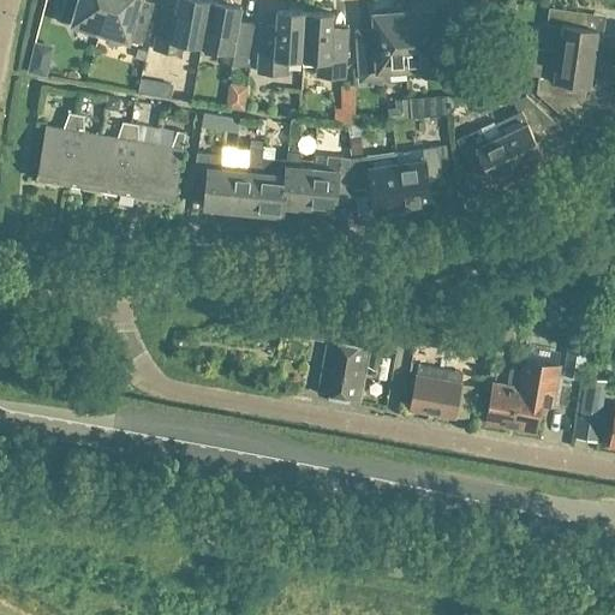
[(101,31),(109,0),(64,0),(59,19),(101,31)]
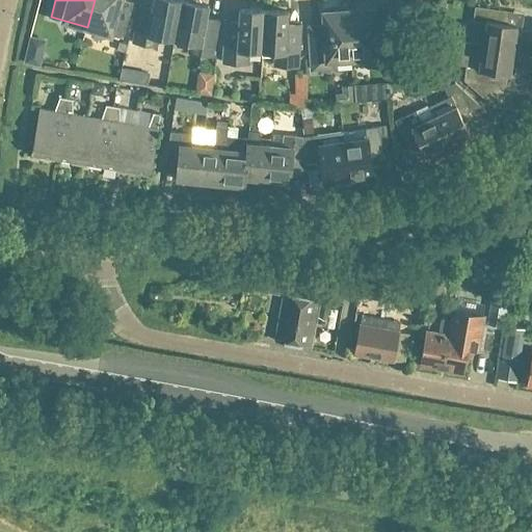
[(118,8),(121,0),(95,0),(87,27),(123,37),(131,11),(118,8)]
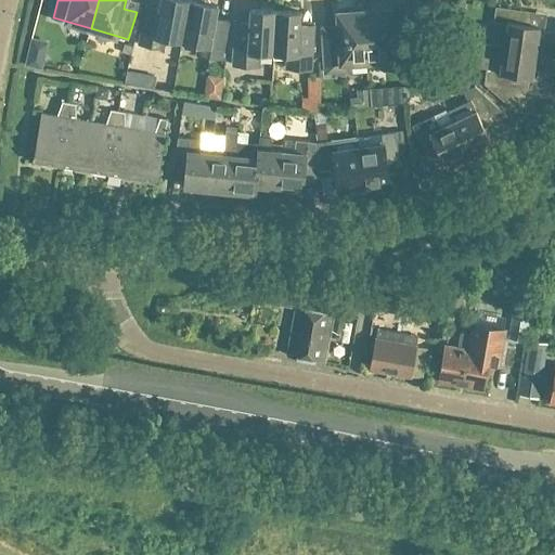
[(182,40),(189,0),(160,0),(160,1),(159,8),(145,4),(138,42),(165,48),(166,37),(182,40)]
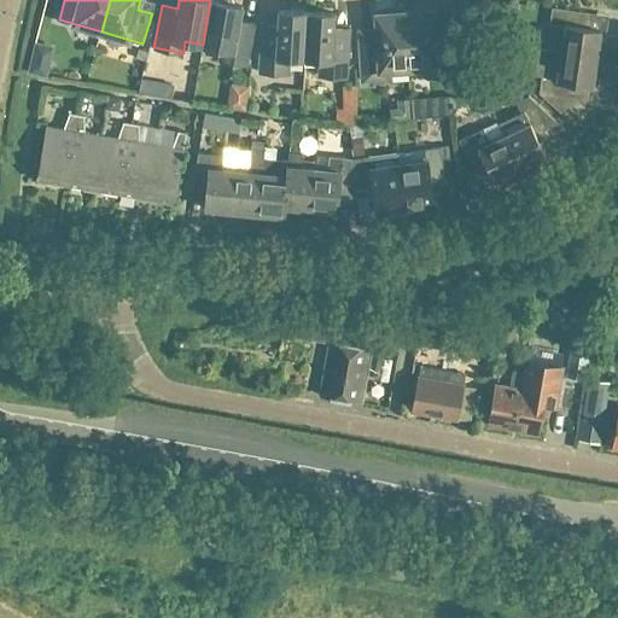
[(248,65),(256,23),(239,19),(243,5),(235,4),(232,0),(219,0),(219,1),(213,0),(210,0),(203,45),(221,48),(219,59),(248,65)]
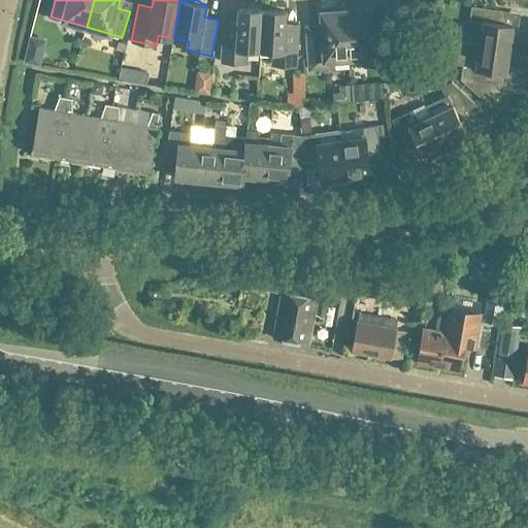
[(391,64),(389,30),(388,22),(373,22),(372,7),(367,8),(367,5),(351,6),(351,9),(345,9),(349,59),(366,58),(366,65),(391,64)]
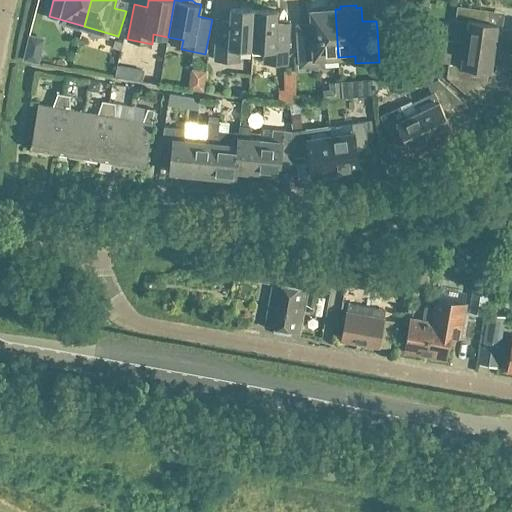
[(499,48),(503,24),(485,21),(487,10),(458,5),(456,20),(458,20),(455,41),(499,48)]
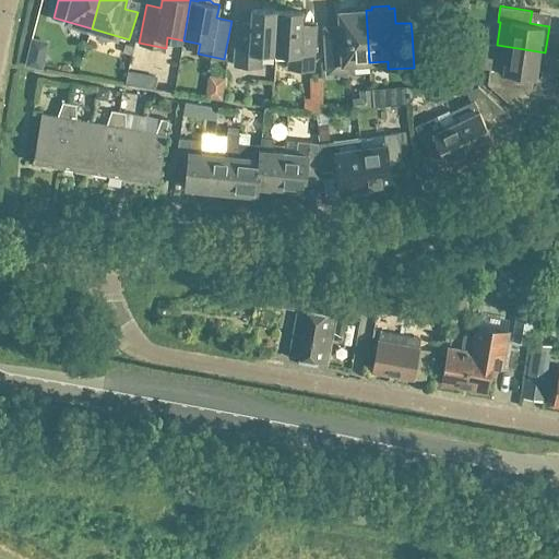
[(369,62),(366,10),(361,10),(361,8),(345,9),(345,11),(340,12),(341,27),(325,28),(329,73),(353,71),(352,63),(369,62)]
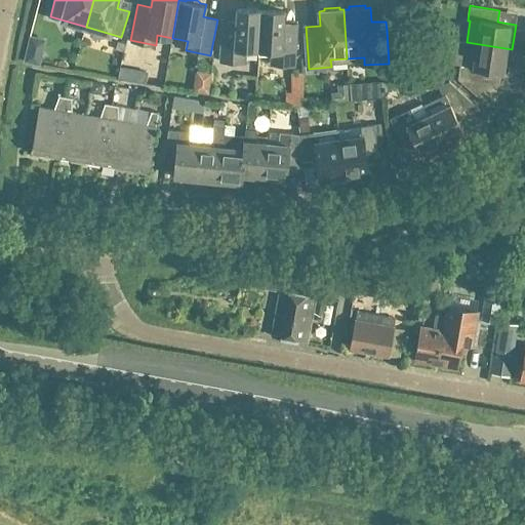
[(258,49),(260,9),(237,8),(236,21),(223,19),(220,61),(245,63),(246,48),(258,49)]
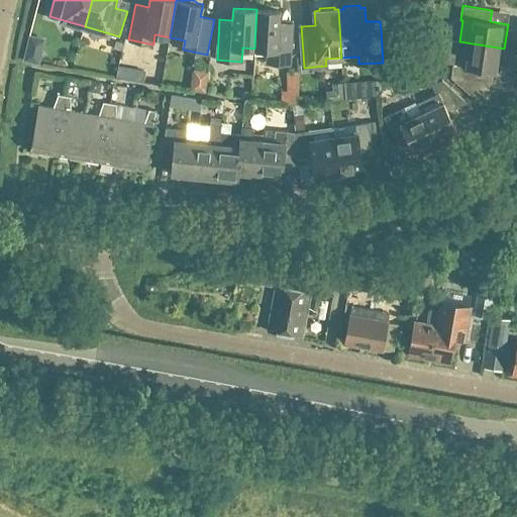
[(291,65),(293,23),(280,22),(281,11),(256,9),(254,48),(254,55),(267,55),(267,63),(291,65)]
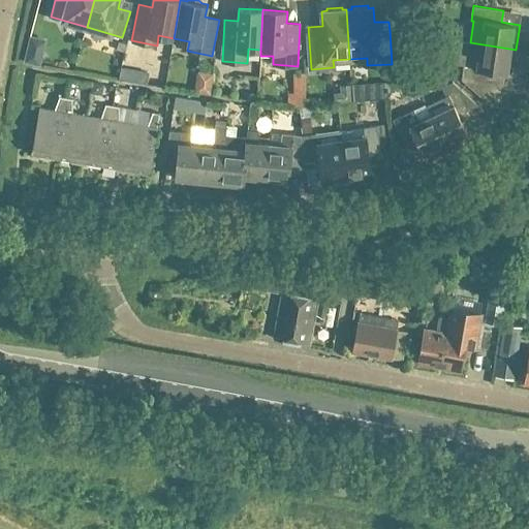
[(512,73),(516,50),(470,42),(463,40),(459,63),(465,64),(463,79),(493,84),(495,71),(512,73)]
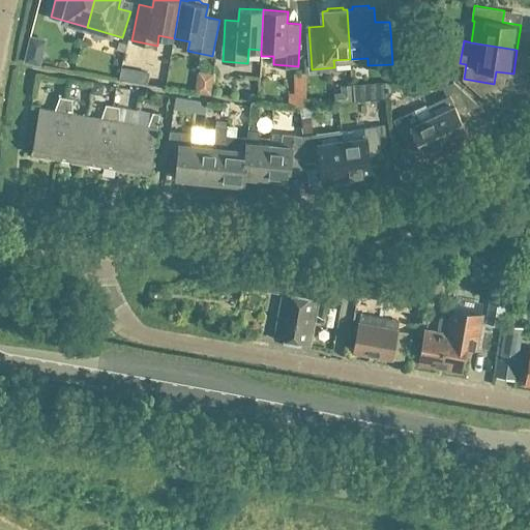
[(119,41),(117,49),(124,51),(126,43),(119,41)]
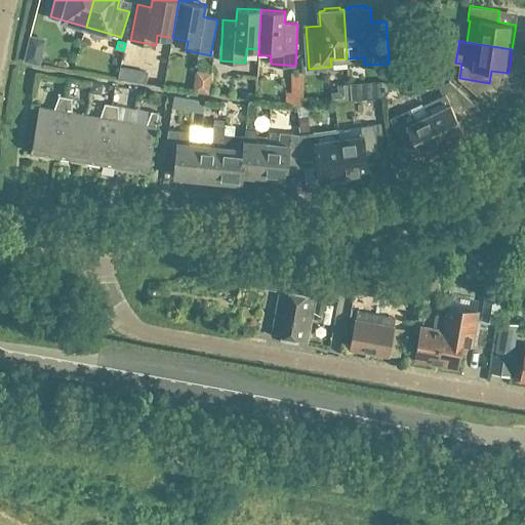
[(42,51),(28,48),(26,61),(39,64),(42,51)]
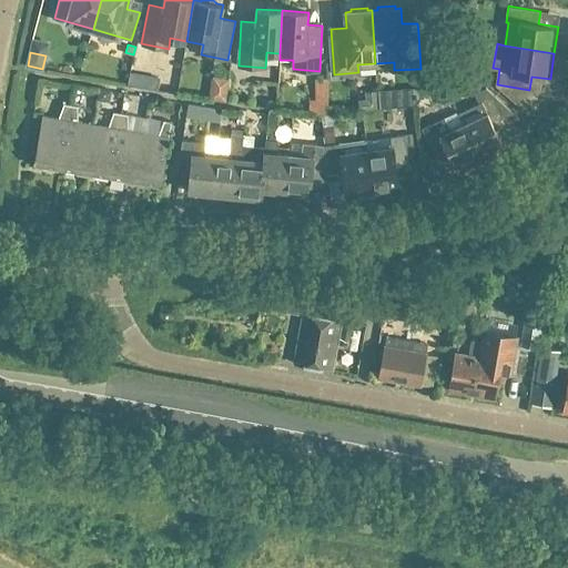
[(130,71),(128,83),(141,87),(143,74),(130,71)]
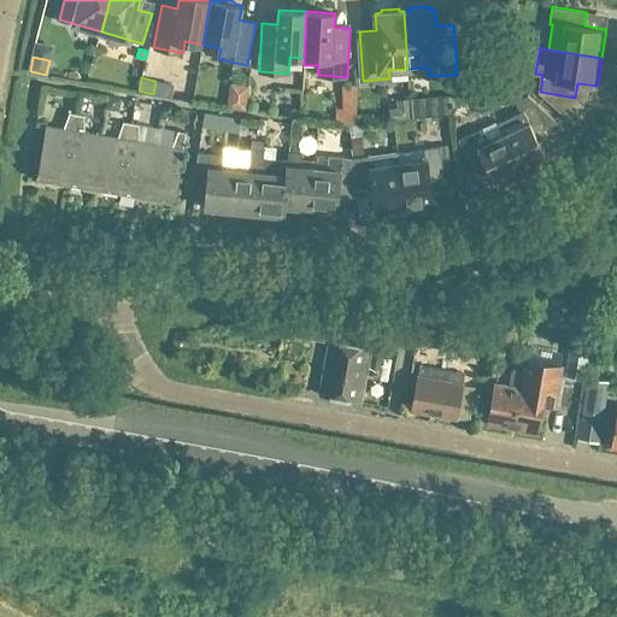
[(107,94),(105,106),(112,107),(118,104),(119,97),(107,94)]
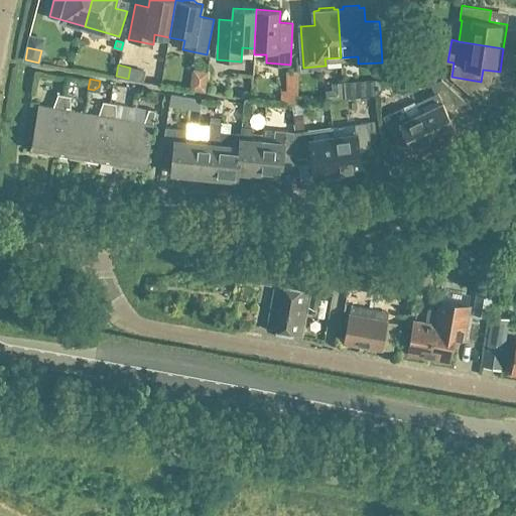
[(386,79),(359,81),(359,97),(378,95),(386,79)]
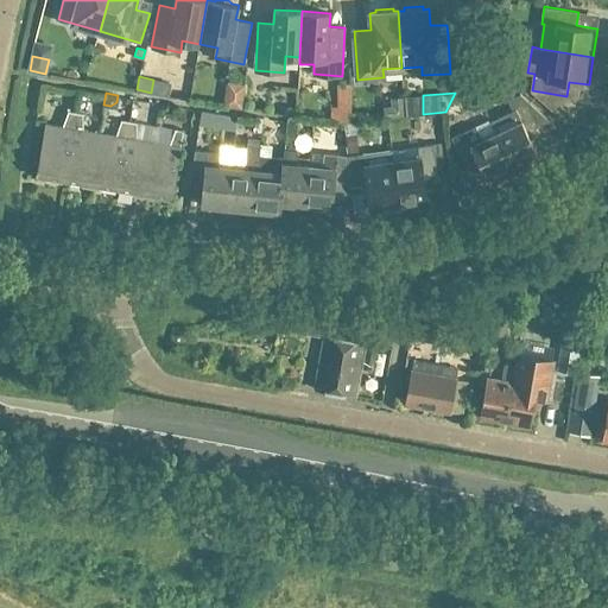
[(539,157),(531,138),(556,126),(520,94),(508,99),(513,109),(491,120),(496,132),(514,169),(539,157)]
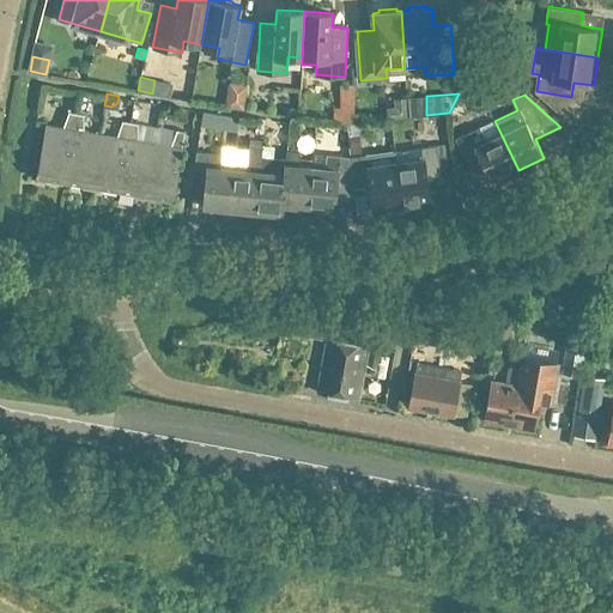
[(226,97),(225,105),(243,108),(244,99),(226,97)]
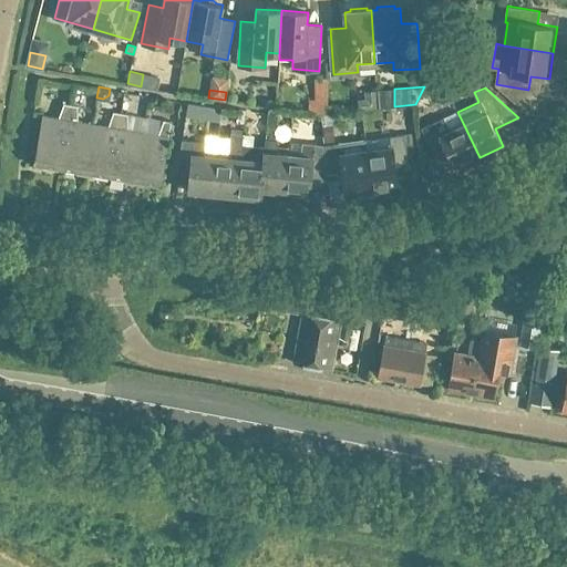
[(312,99),(311,113),(326,114),(327,100),(312,99)]
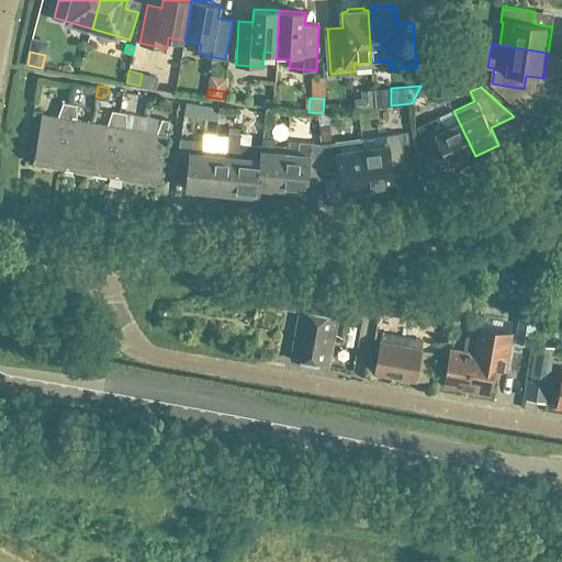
[(59,166),(70,103),(63,102),(58,116),(42,114),(34,161),(59,166)]
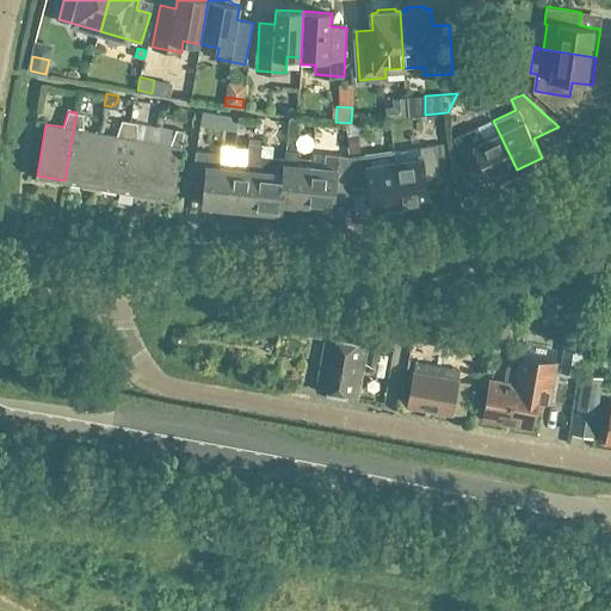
[(92,185),(100,133),(84,130),(84,113),(76,112),(65,180),(92,185)]
